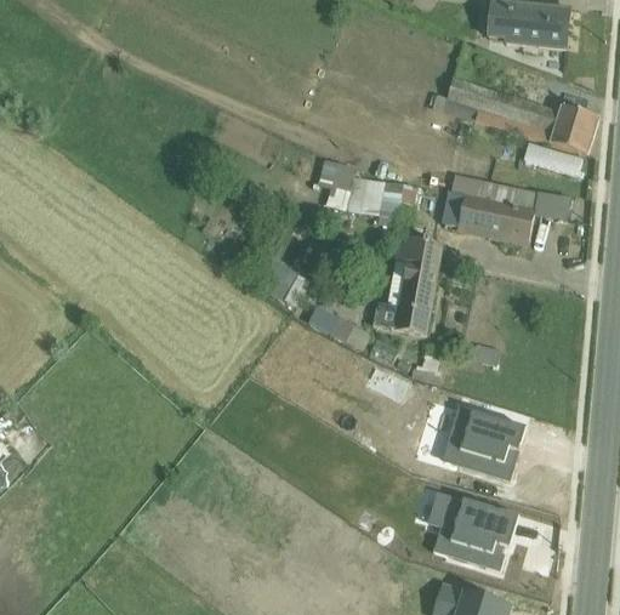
[(490,0),(487,38),(504,39),(504,43),(566,49),(570,9),(490,0)]
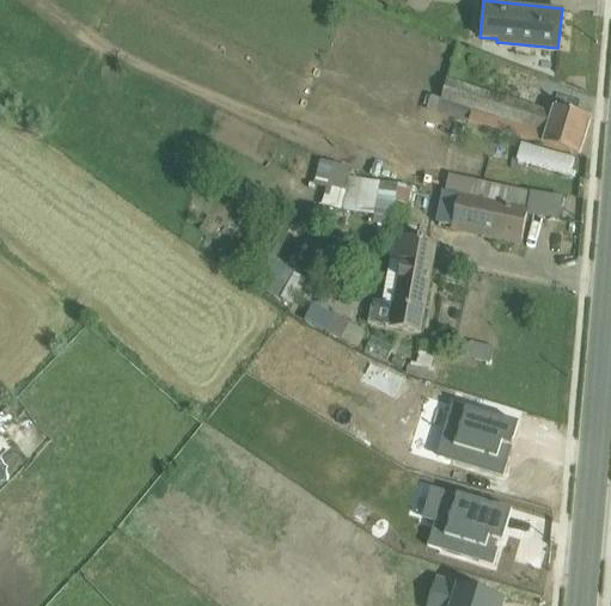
[(435,110),(468,120),(469,118),(579,152),(591,116),(545,102),(544,104),(457,78),(459,68),(451,65),(440,96),(435,110)]
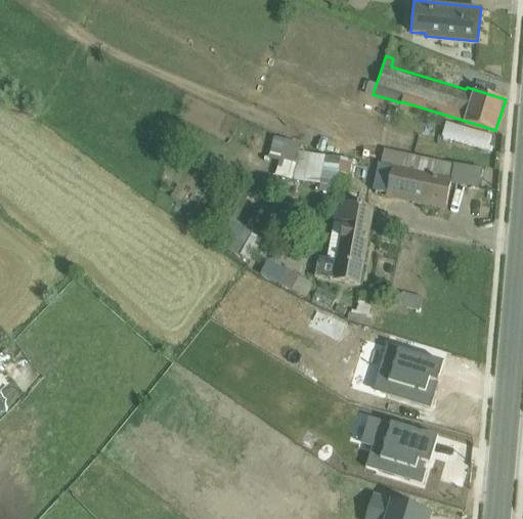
[(367,79),(363,91),(373,94),(377,82),(367,79)]
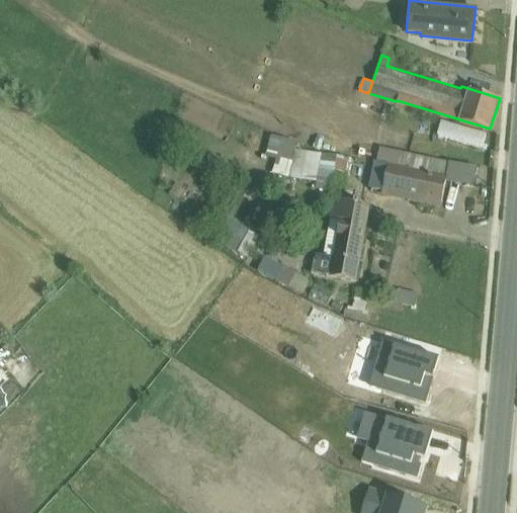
[(282,136),(271,170),(314,178),(313,183),(341,189),(344,172),(349,173),(352,155),(294,145),(295,138),(282,136)]
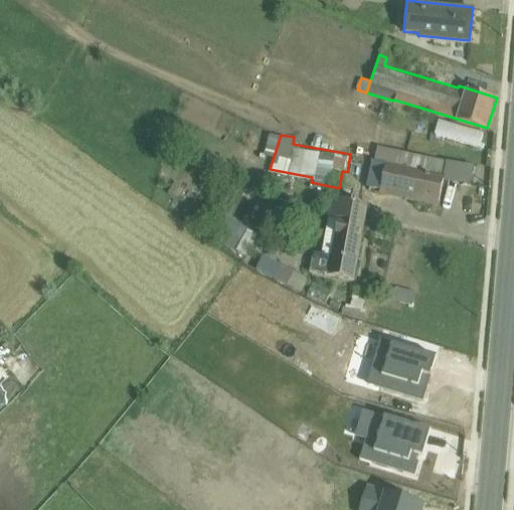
[(377,145),(373,161),(444,174),(443,178),(470,182),(473,163),(377,145)]
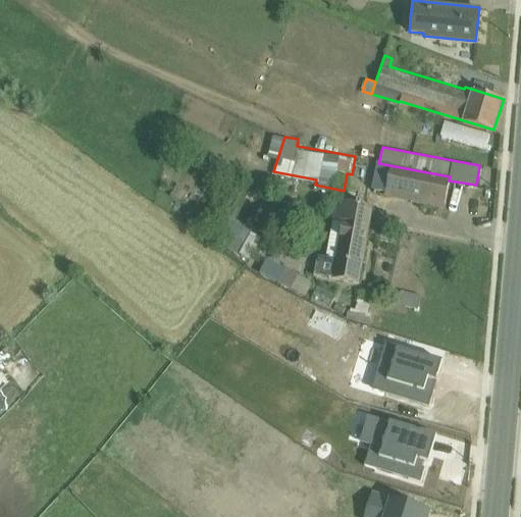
[(376,162),(371,187),(445,202),(449,181),(450,176),(378,163),(376,162)]
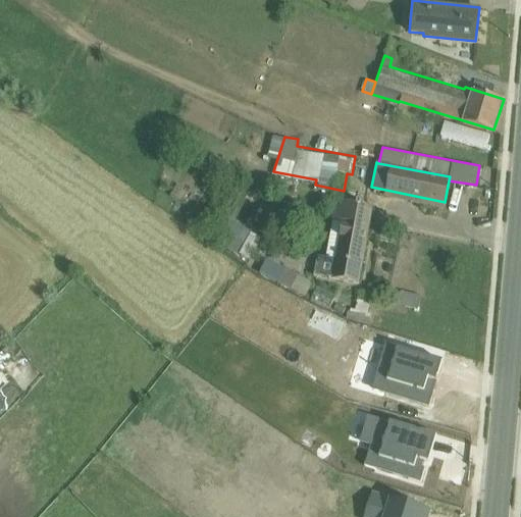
[(317,254),(313,273),(359,281),(372,205),(334,198),(325,256),(317,254)]
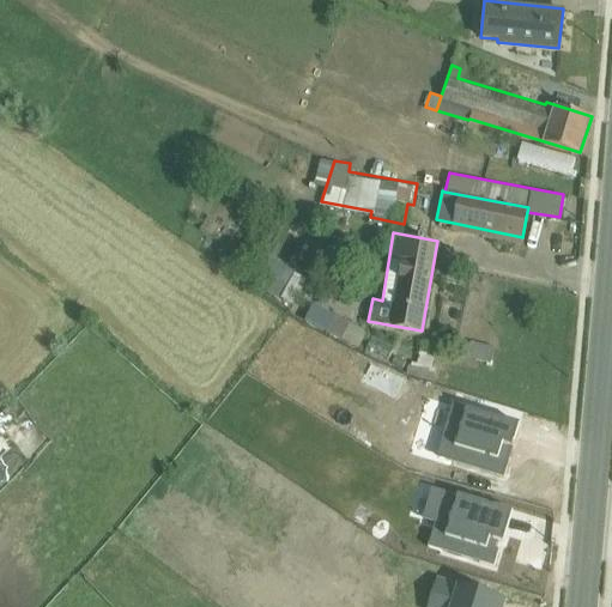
[(267,254),(260,267),(286,281),(294,267),(267,254)]
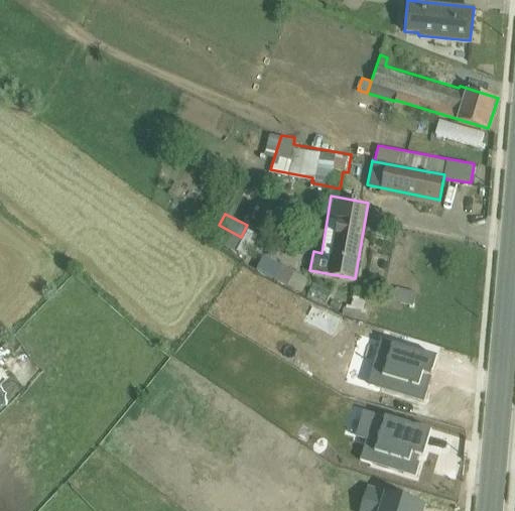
[(269,255),(260,272),(274,279),(275,277),(301,290),(308,276),(269,255)]
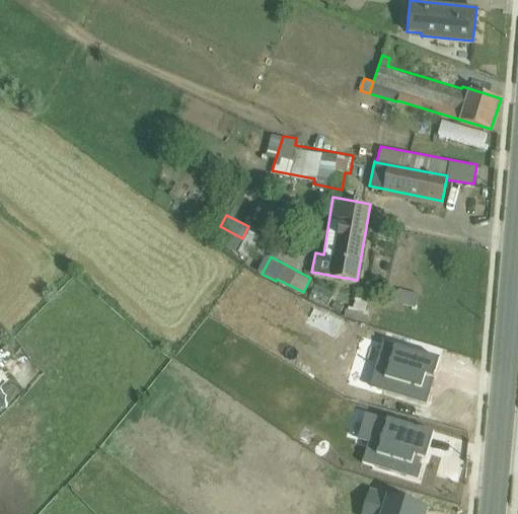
[(314,283),(309,293),(327,304),(333,292),(314,283)]
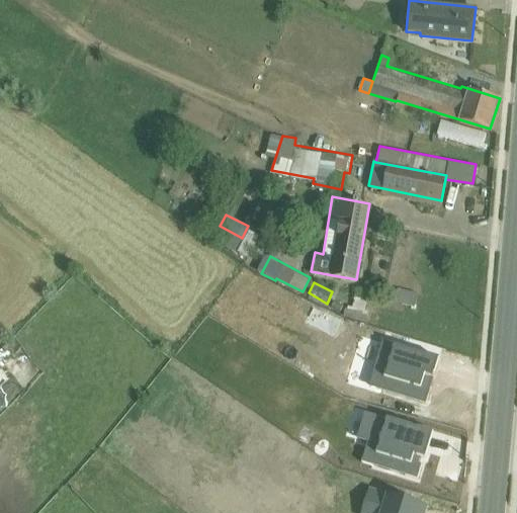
[(400,285),(397,300),(413,303),(415,289),(400,285)]
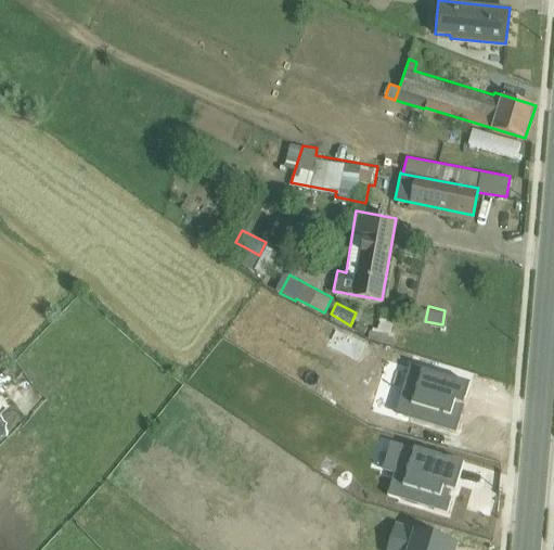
[(369,329),(368,337),(393,342),(395,332),(390,331),(395,309),(381,307),(377,327),(372,325),(372,329),(369,329)]
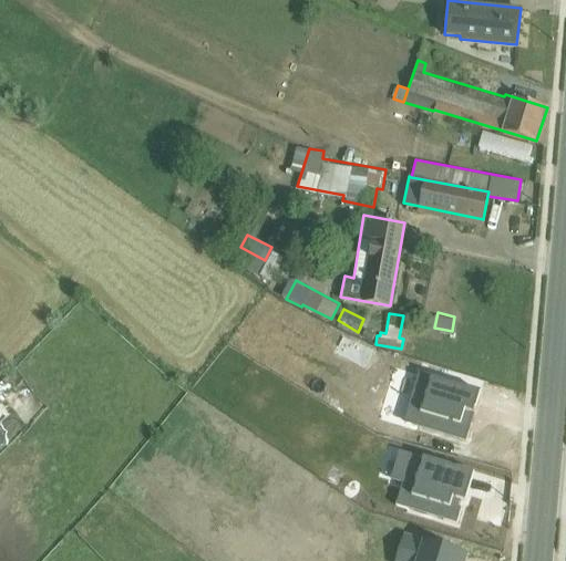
[(233,488),(212,530),(225,536),(267,557),(270,549),(279,552),(286,538),(278,533),(304,480),(265,461),(248,496),(233,488)]
